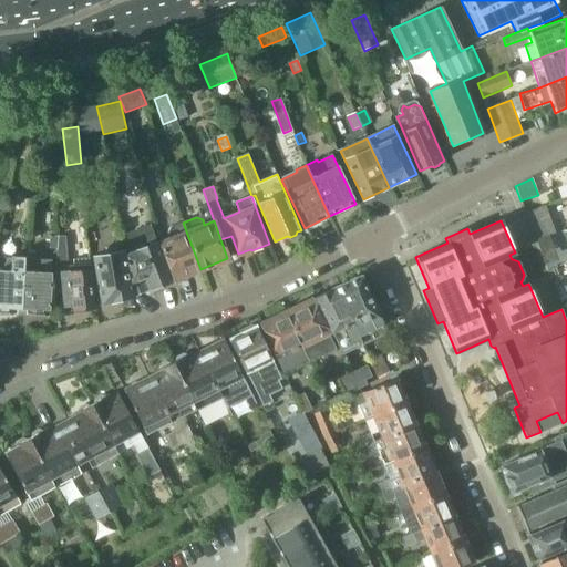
[(200,269),(183,223),(171,227),(167,233),(169,238),(160,243),(174,280),(200,269)]
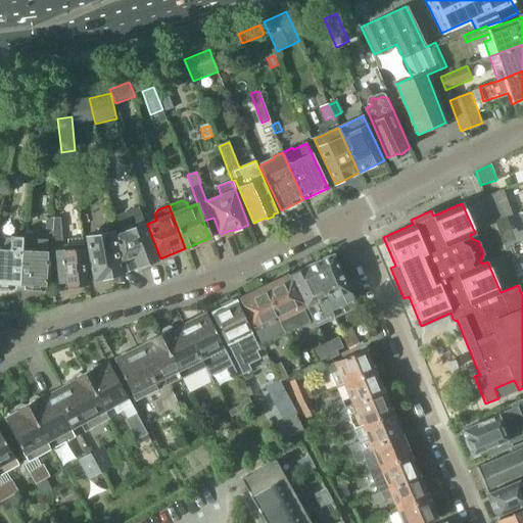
[(120,233),(116,235),(123,273),(139,266),(140,267),(143,266),(146,266),(151,264),(153,262),(157,259),(138,209),(117,218),(120,233)]
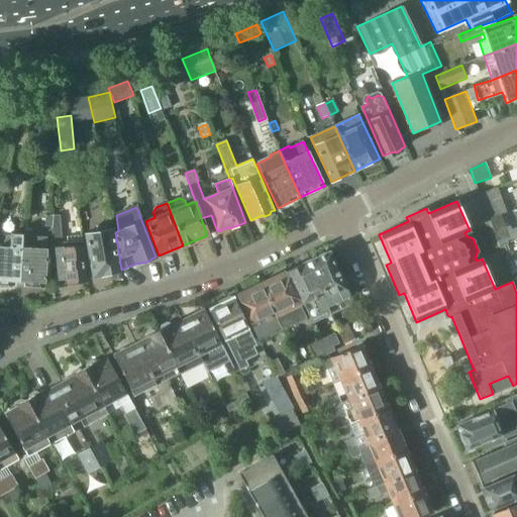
[(500,215),(489,219),(497,240),(508,237),(504,228),(500,215)]
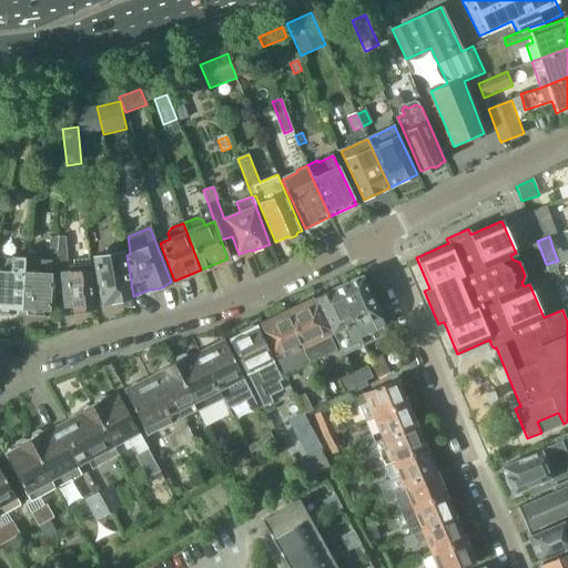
[(66,237),(58,237),(58,250),(57,261),(66,259),(66,237)]
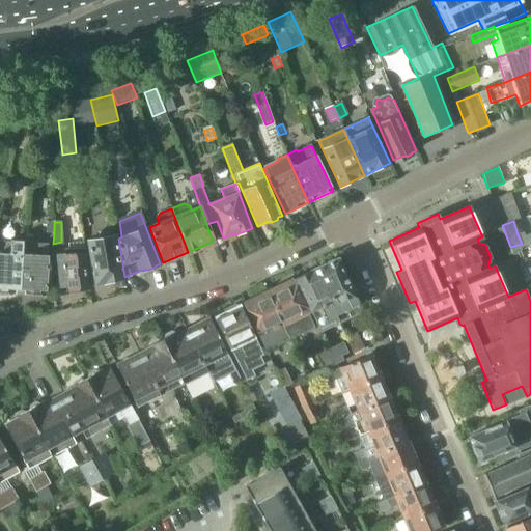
[(88,240),(95,285),(123,279),(116,234),(114,235),(110,229),(101,231),(99,238),(88,240)]
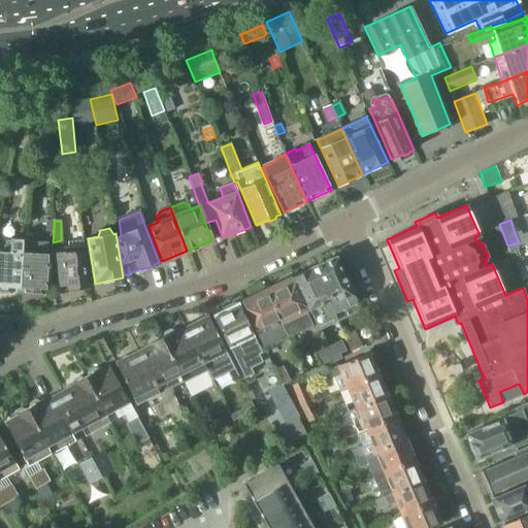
[(521,231),(515,233),(519,242),(520,246),(527,243),(527,232),(522,235),(521,231)]
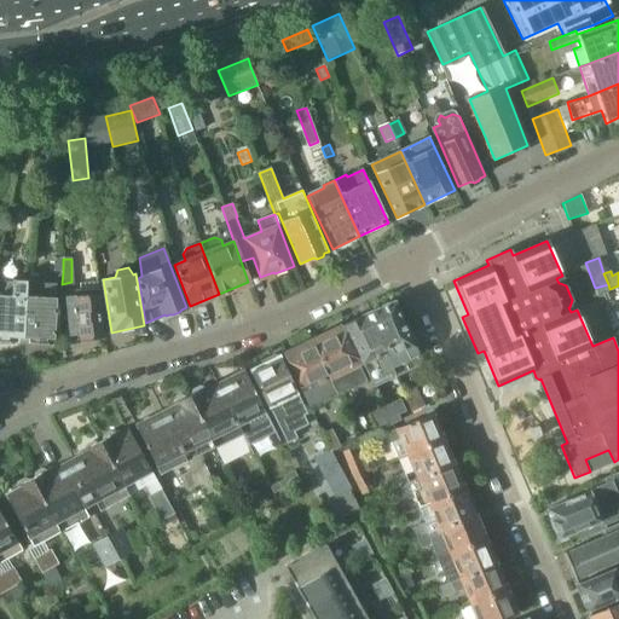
[(27,285),(27,281),(13,279),(13,282),(0,281),(0,340),(23,341),(27,285)]
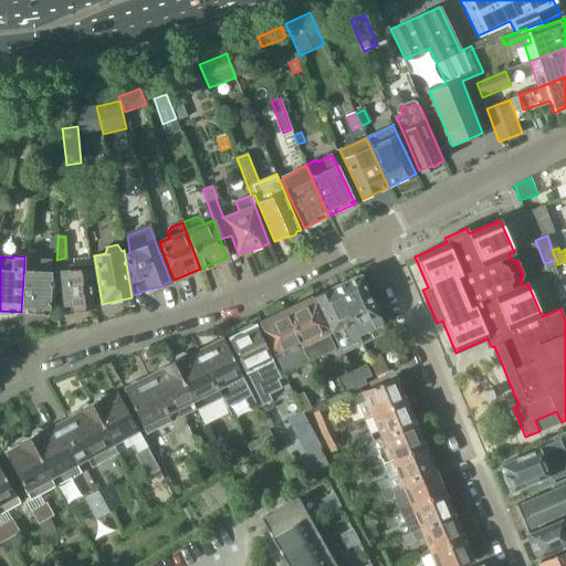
[(38,258),(24,257),(24,261),(21,312),(48,314),(51,260),(37,259),(38,258)]
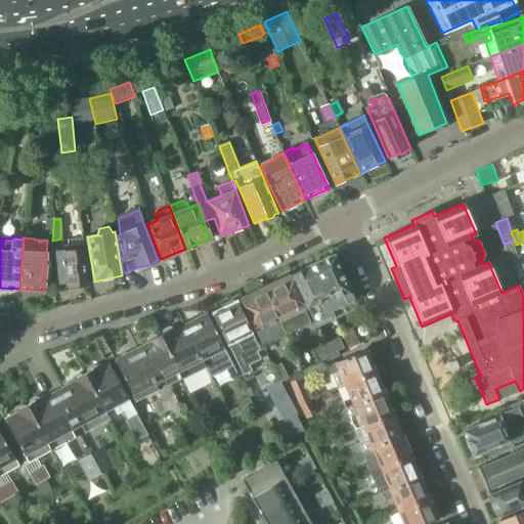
[(56,247),(59,284),(69,281),(70,288),(87,285),(84,249),(72,251),(70,245),(56,247)]
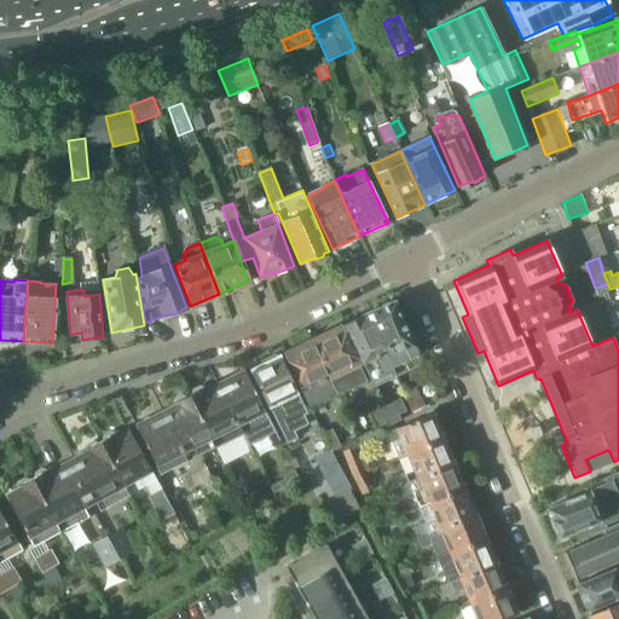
[(607,289),(596,293),(602,307),(612,304),(607,289)]
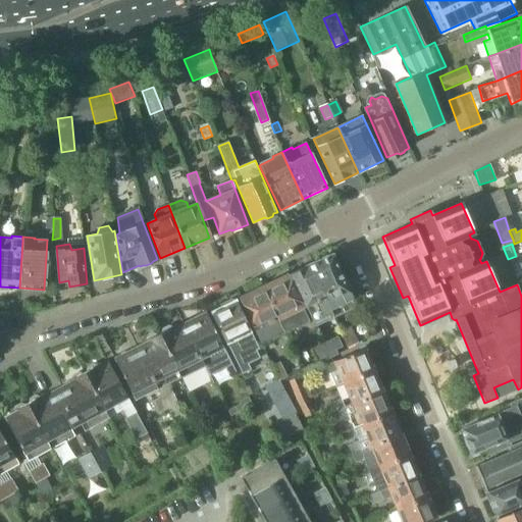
[(332,255),(314,263),(326,290),(322,292),(330,310),(334,318),(354,308),(351,301),(352,300),(332,255)]
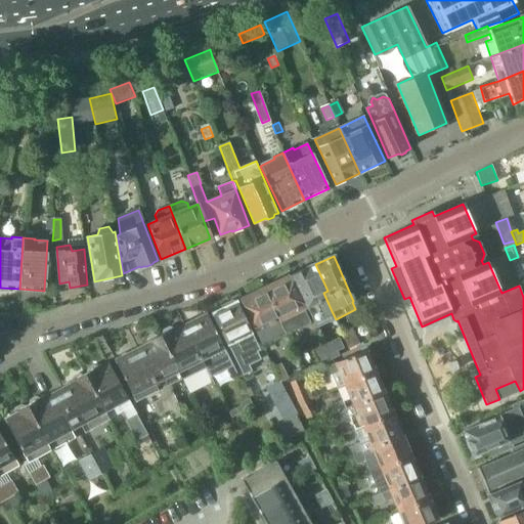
[(336,319),(332,311),(323,293),(328,291),(315,264),(292,275),(306,307),(307,307),(313,320),(317,328),(336,319)]
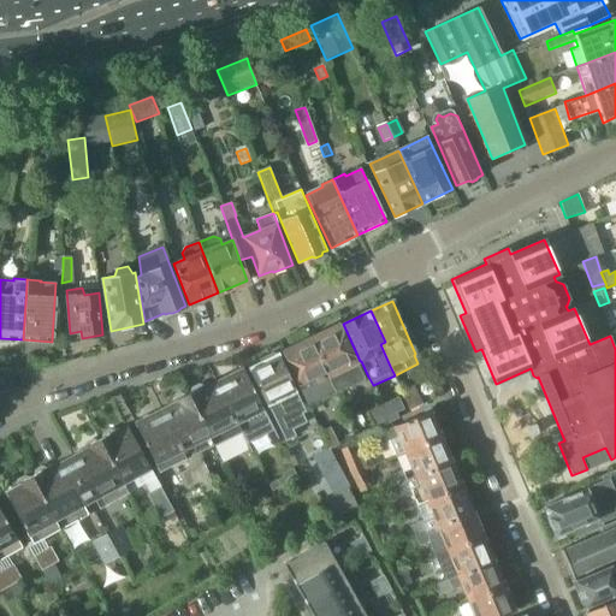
[(339,326),(312,339),(329,377),(327,377),(337,395),(365,380),(339,326)]
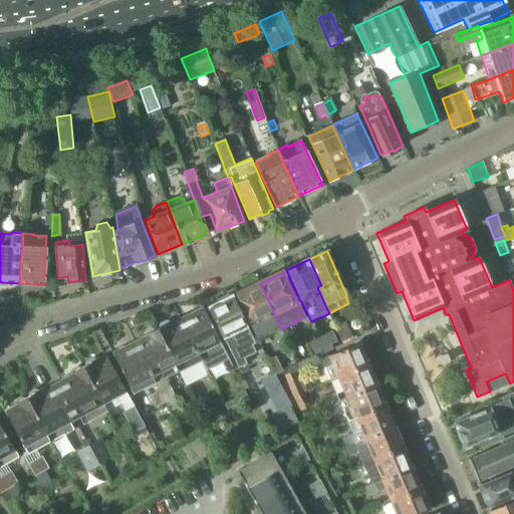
[(274,314),(260,283),(237,294),(251,324),(273,314),(274,314)]
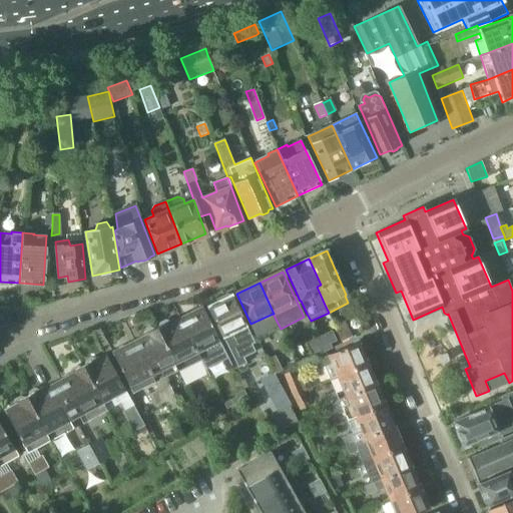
[(258,351),(246,328),(231,296),(208,307),(238,367),(246,363),(244,359),(258,351)]
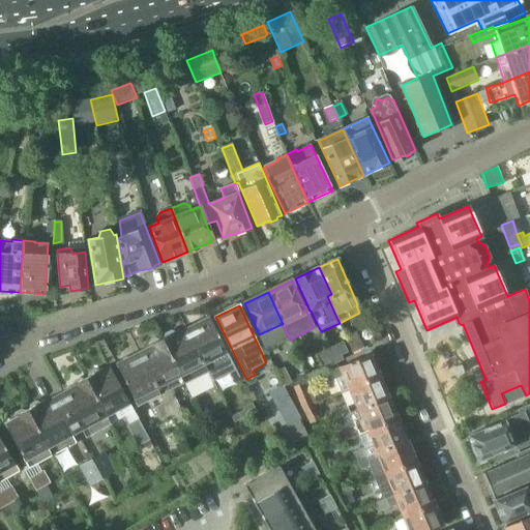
[(197,325),(186,330),(207,372),(212,382),(236,370),(210,319),(207,320),(204,319),(198,322),(197,325)]
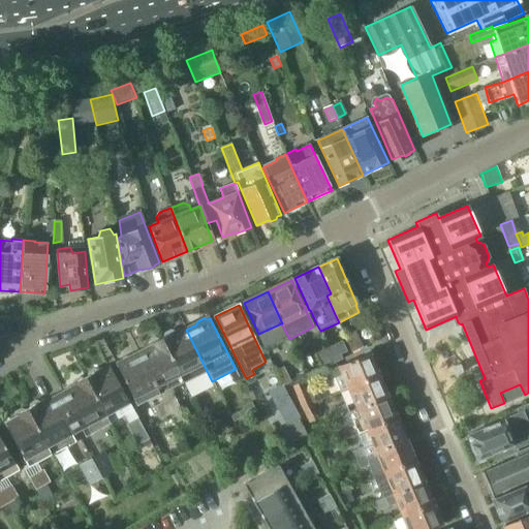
[(163,337),(161,338),(183,382),(207,371),(186,330),(179,334),(178,330),(175,332),(170,331),(164,334),(163,337)]
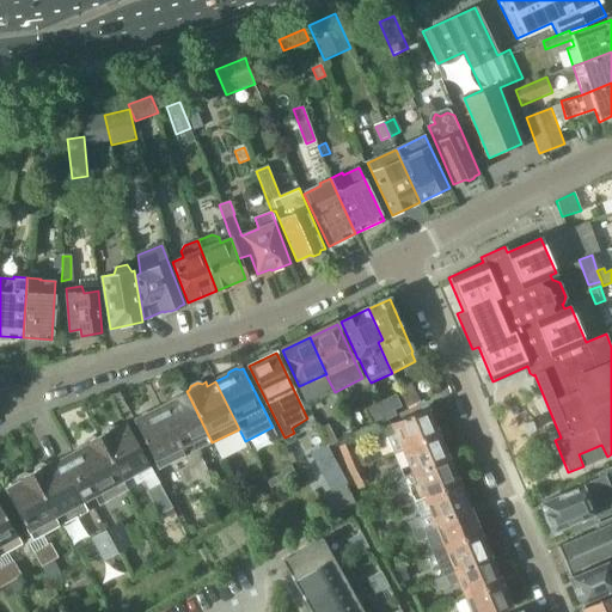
[(411,385),(398,391),(407,408),(420,402),(411,385)]
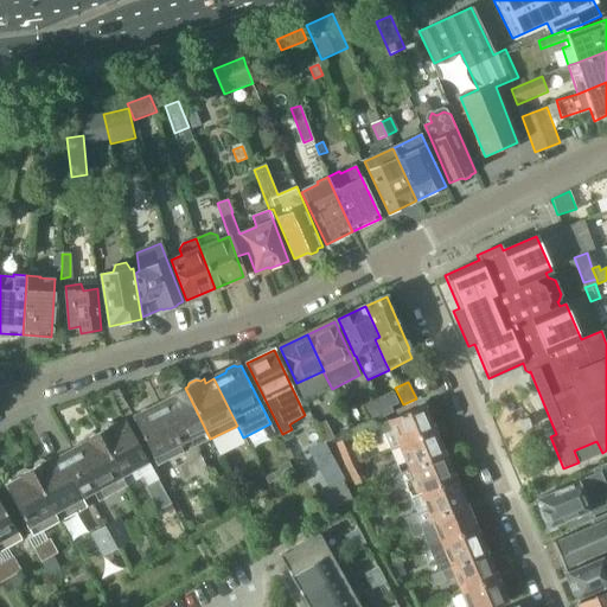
[(168,401),(160,406),(184,452),(210,439),(185,388),(181,389),(178,388),(171,391),(170,396),(166,397),(168,401)]
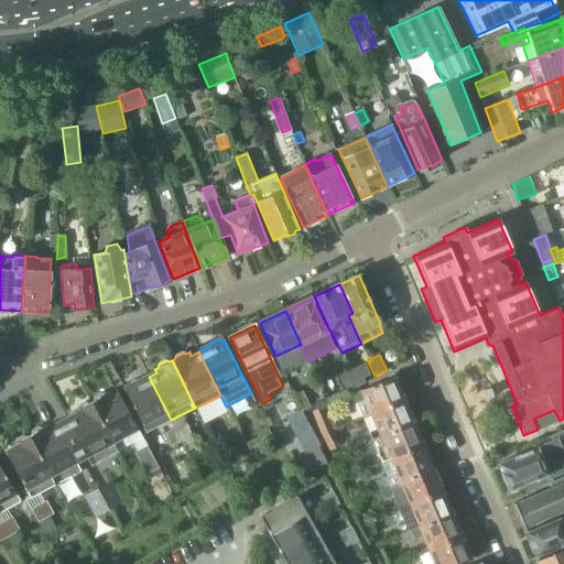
[(348,371),(356,387),(367,382),(365,377),(371,373),(366,362),(348,371)]
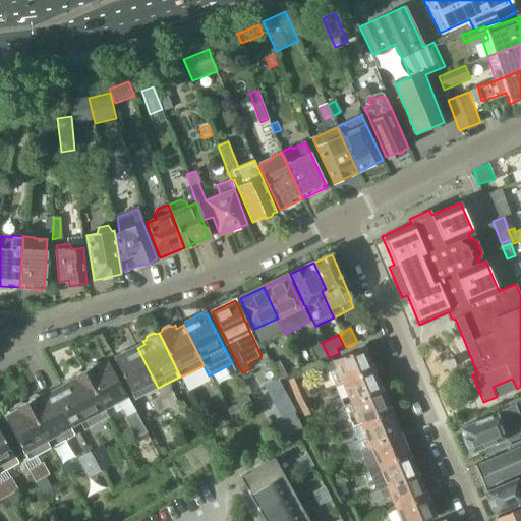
[(317,363),(330,358),(329,357),(322,343),(310,348),(317,363)]
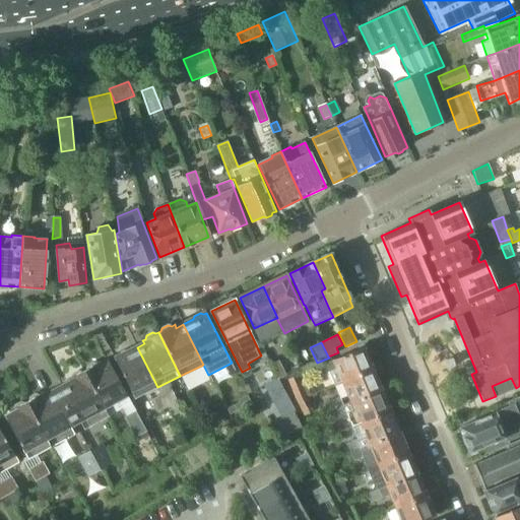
[(364,346),(317,366),(318,367),(312,369),(316,378),(321,375),(328,372),(334,386),(343,382),(343,381),(373,369),(364,346)]
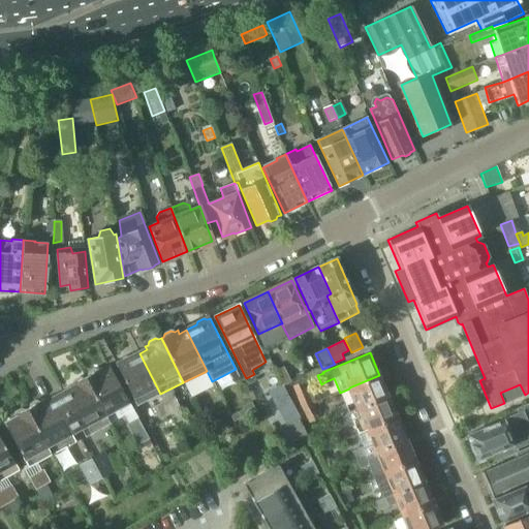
[(119,364),(116,365),(136,406),(160,394),(139,353),(129,359),(126,358),(120,361),(119,364)]
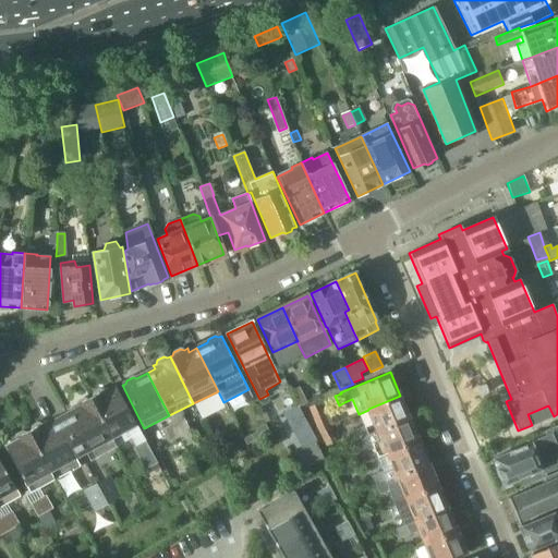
[(108,389),(92,398),(118,447),(131,439),(135,446),(133,447),(145,470),(157,463),(142,434),(117,388),(110,392),(108,389)]
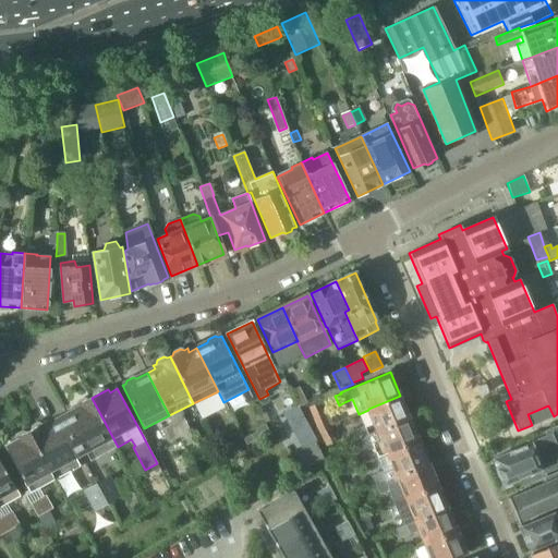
[(292,391),(299,405),(305,402),(300,388),(292,391)]
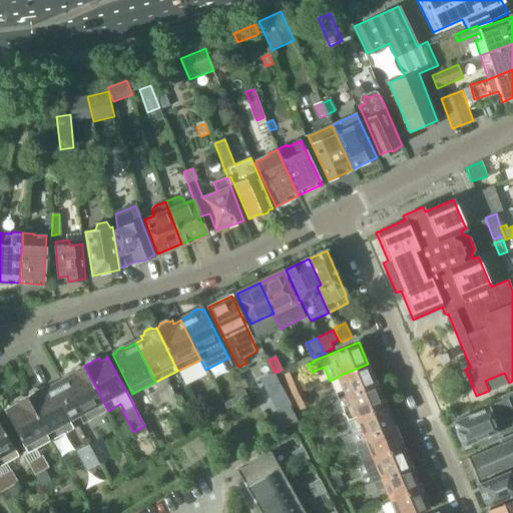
[(339,376),(339,377),(347,396),(376,384),(368,364),(339,376)]
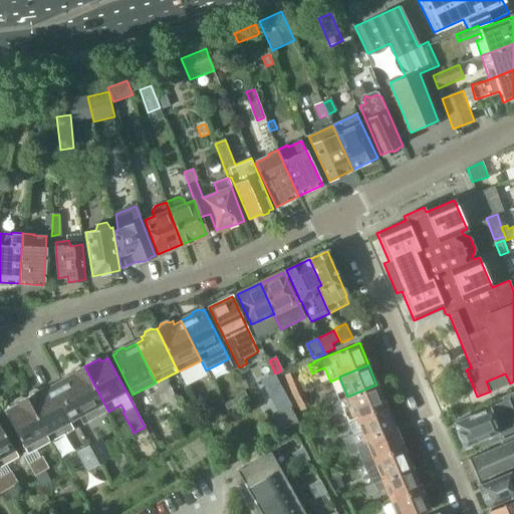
[(108,412),(84,366),(69,374),(71,377),(63,381),(72,398),(62,404),(71,421),(81,415),(85,424),(108,412)]
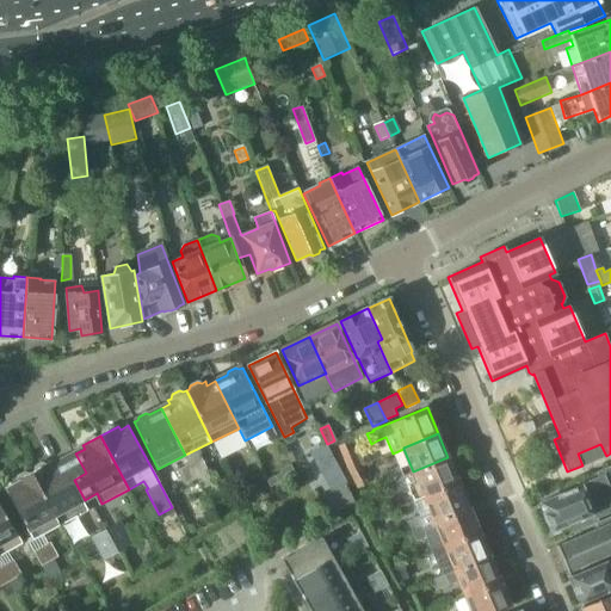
[(360,466),(360,467),(365,464),(358,446),(352,448),(350,442),(337,446),(347,471),(360,466)]
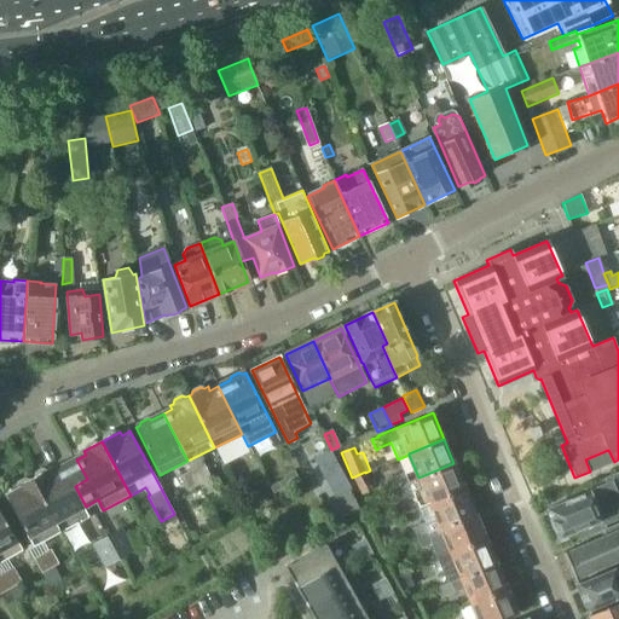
[(53,468),(33,479),(62,533),(77,525),(81,531),(91,525),(88,518),(90,518),(84,507),(86,507),(75,486),(87,479),(76,460),(56,472),(53,468)]
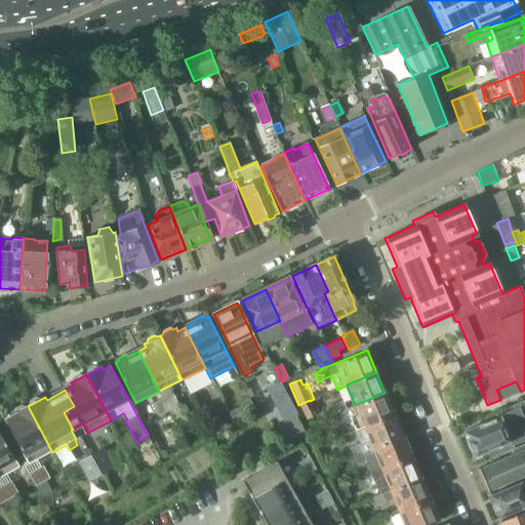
[(350,419),(355,431),(394,415),(385,393),(355,405),(356,406),(347,410),(347,409),(334,414),(338,423),(350,419)]
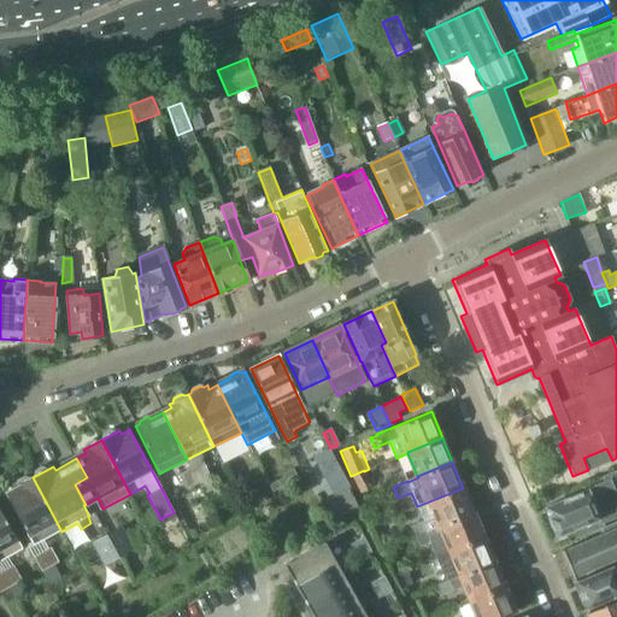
[(203,463),(191,469),(199,485),(211,479),(203,463)]
